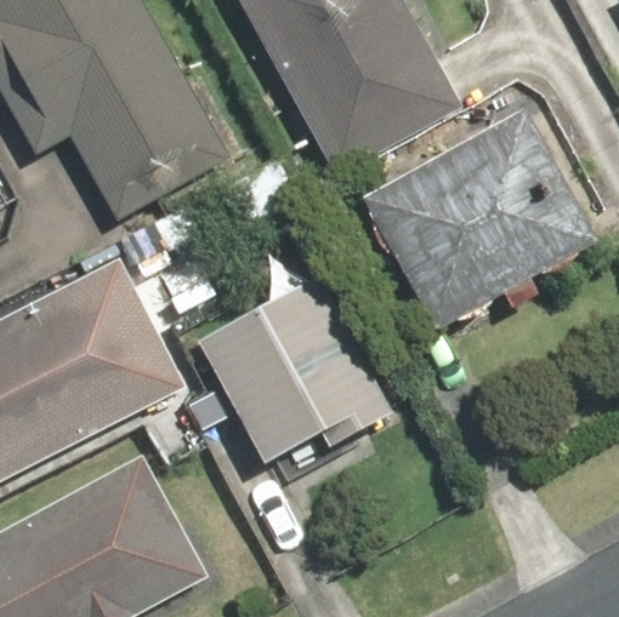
[(0,0),(0,96),(37,158),(74,136),(123,220),(237,153),(147,0),(0,0)]
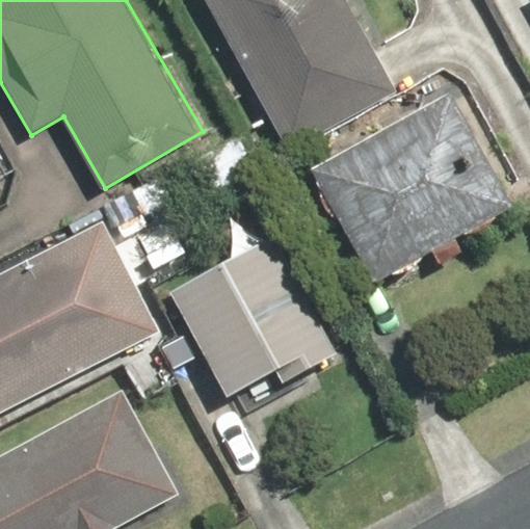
[(203,0),(291,152),(400,88),(348,0),(203,0)]
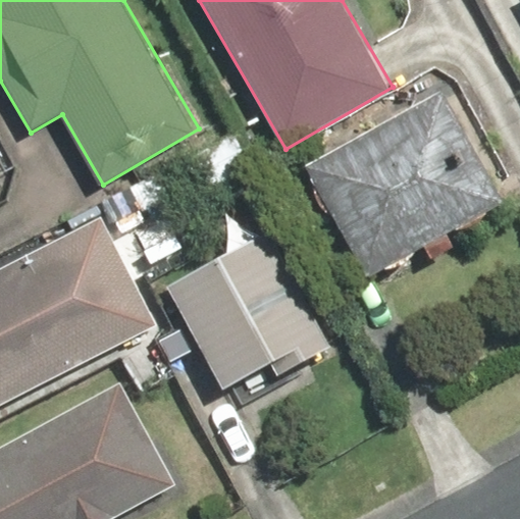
[(502,200),(440,94),(303,173),(363,279),(502,200)]
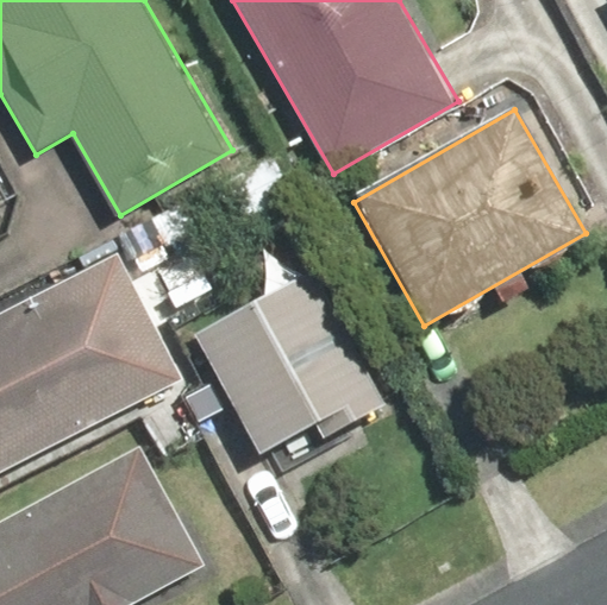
[(275,159),(216,191),(248,251),(307,219),(275,159)]
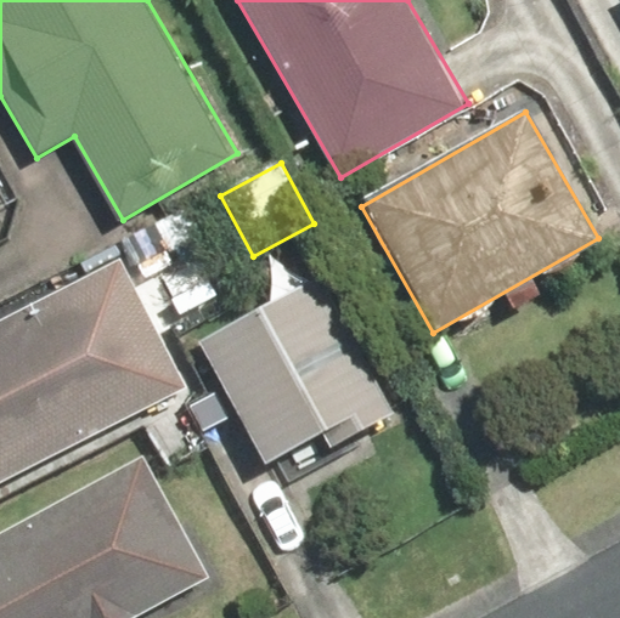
[(118,255),(0,319),(0,488),(190,384),(118,255)]
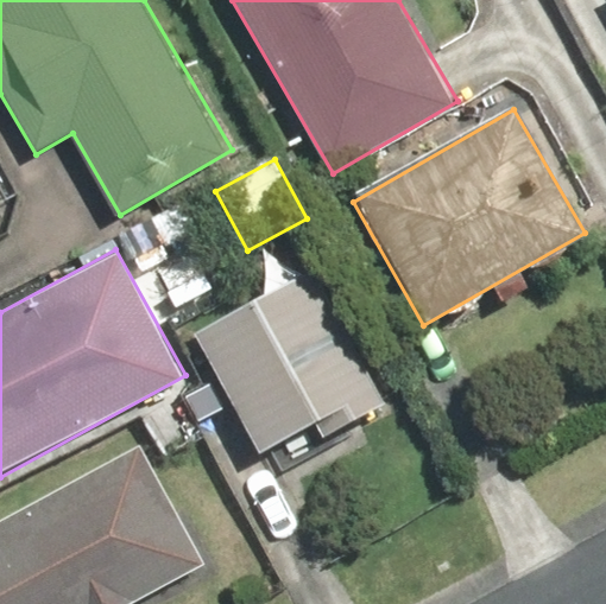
[(309,271),(191,336),(258,455),(374,388),(309,271)]
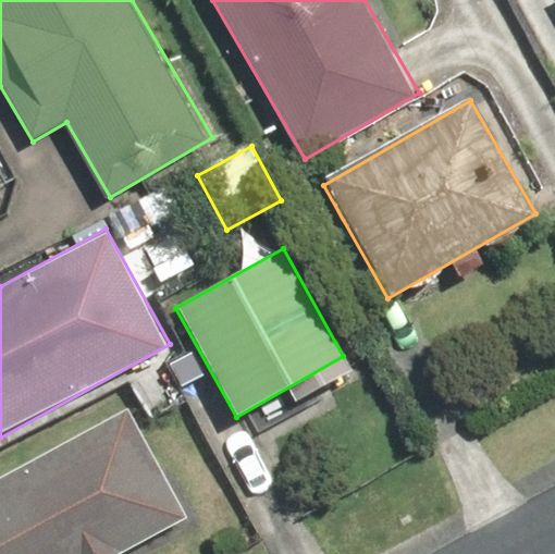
[(128,408),(0,479),(0,553),(111,553),(186,513),(128,408)]
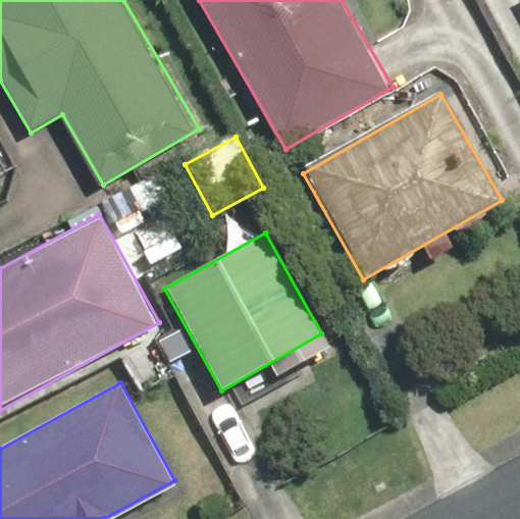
All buildings are outlined.
